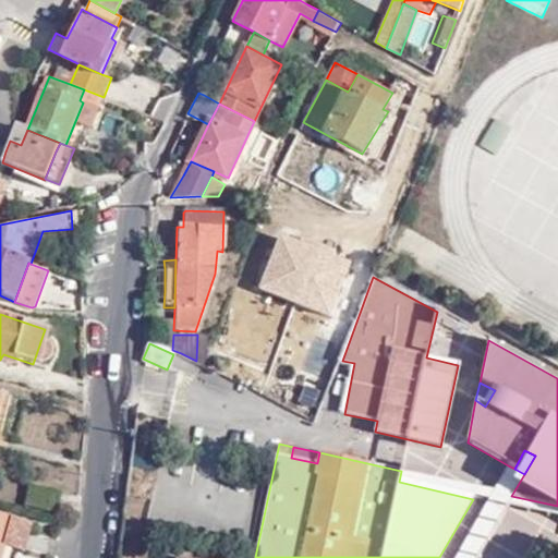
[(456,557),(476,557),(511,496),(524,474),(514,469),(508,465),(456,557)]
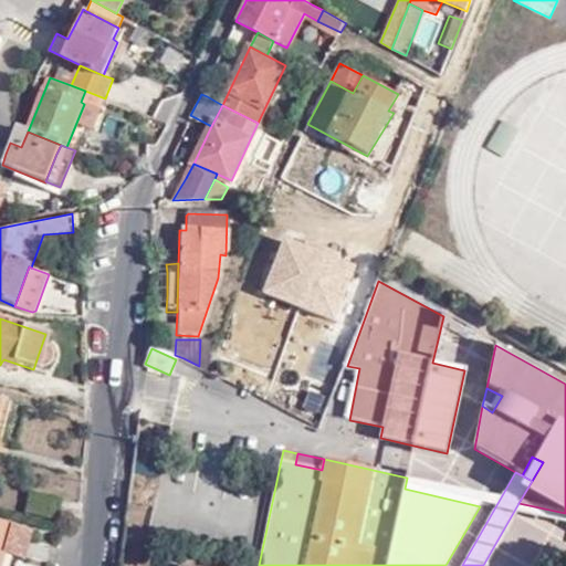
[(9,526),(0,523),(0,555),(1,551),(9,526)]
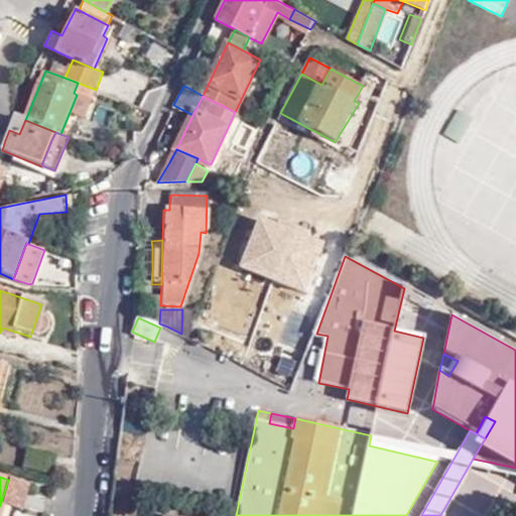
[(8,480),(1,502),(14,506),(19,483),(8,480)]
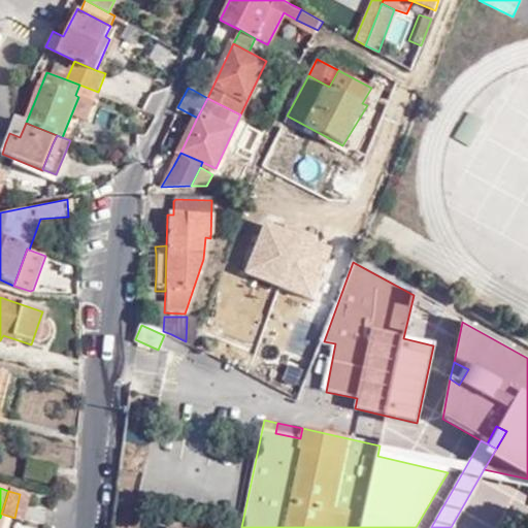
[(29,496),(20,494),(14,518),(23,521),(29,496)]
